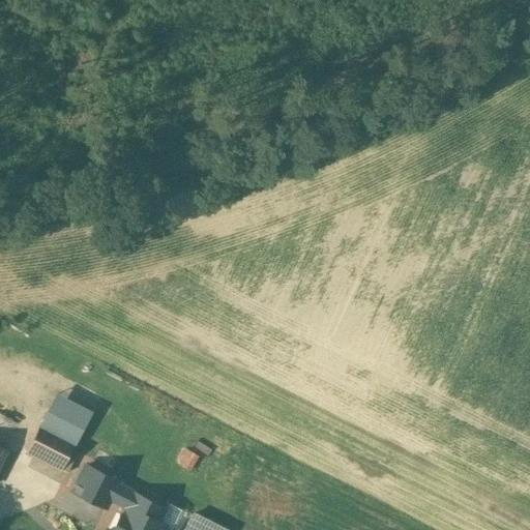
[(55,394),(39,425),(75,443),(90,412),(55,394)]
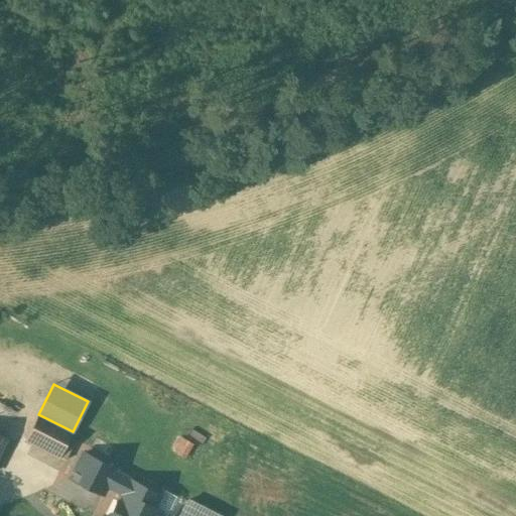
[(73,431),(38,414),(25,439),(59,457),(66,444),(73,431)]
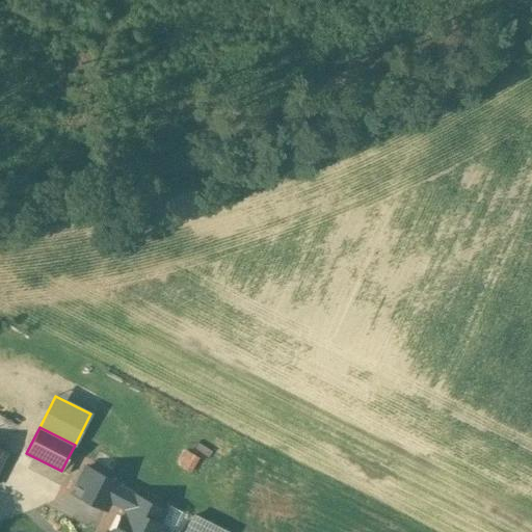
[(197,457),(186,451),(179,466),(190,472),(197,457)]
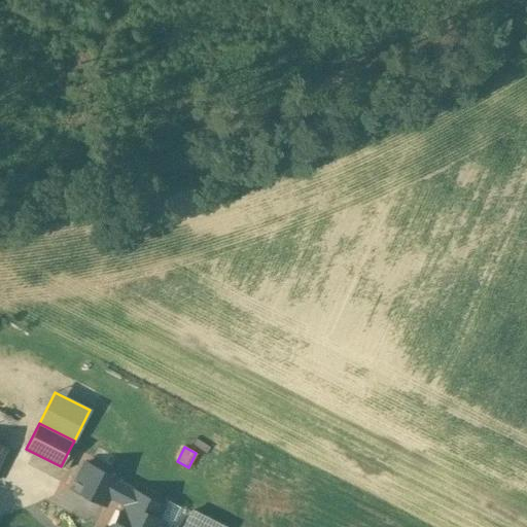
[(73,457),(67,454),(61,466),(61,467),(66,469),(73,457)]
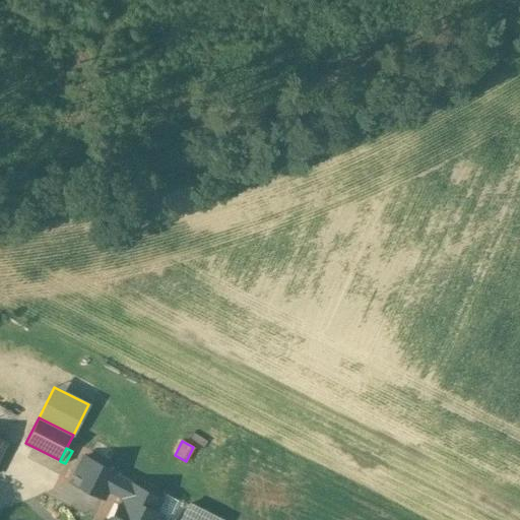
[(116,472),(84,457),(71,483),(102,499),(108,489),(114,491),(120,478),(114,475),(116,472)]
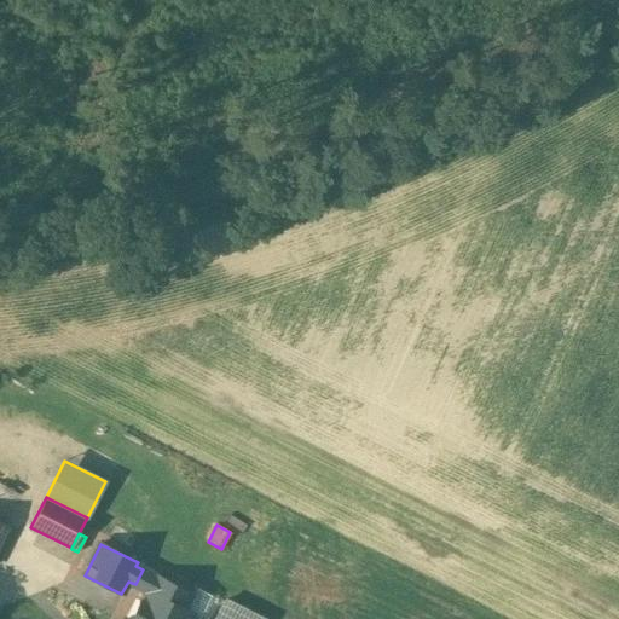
[(191,594),(143,570),(136,584),(149,591),(143,603),(140,602),(131,618),(189,618),(192,613),(184,608),(191,594)]
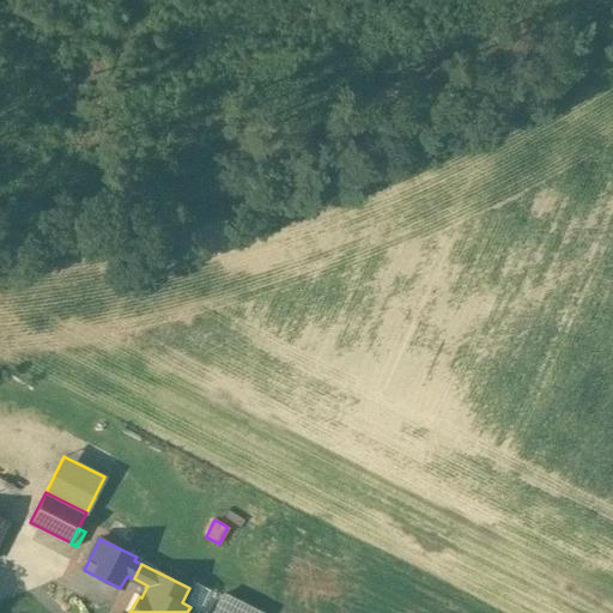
[(224,592),(212,612),(263,612),(265,612),(224,592)]
